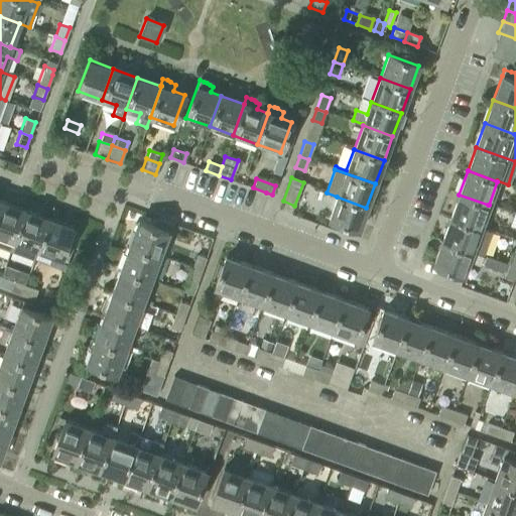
[(459,195),(449,218),(480,229),(490,233),(490,232),(480,228),(488,205),(459,195)]
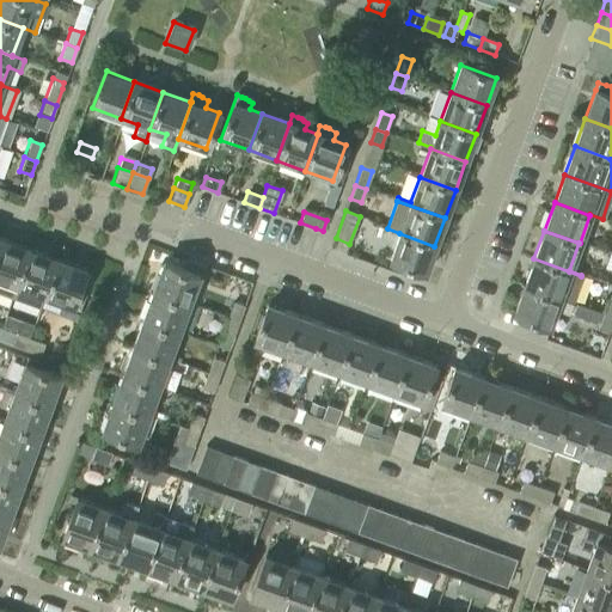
[(424,275),(434,246),(399,233),(389,262),(404,267),(420,273),(424,275)]
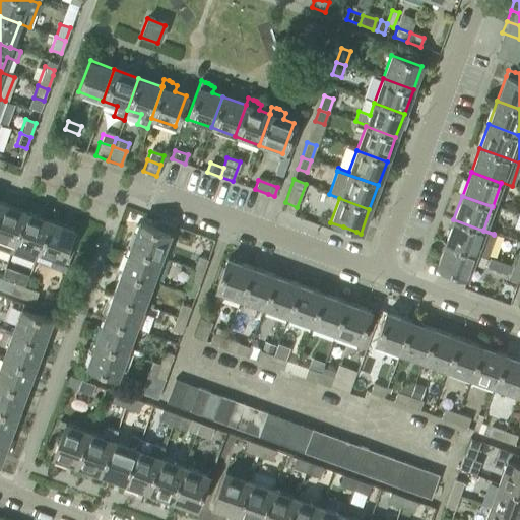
[(0,249),(9,253),(24,212),(1,203),(0,204),(0,249)]
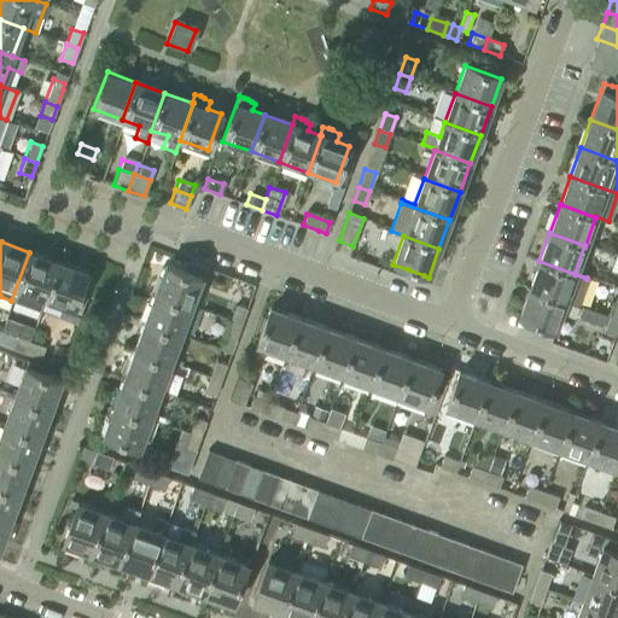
[(44,298),(57,262),(29,252),(11,301),(40,310),(45,298),(44,298)]
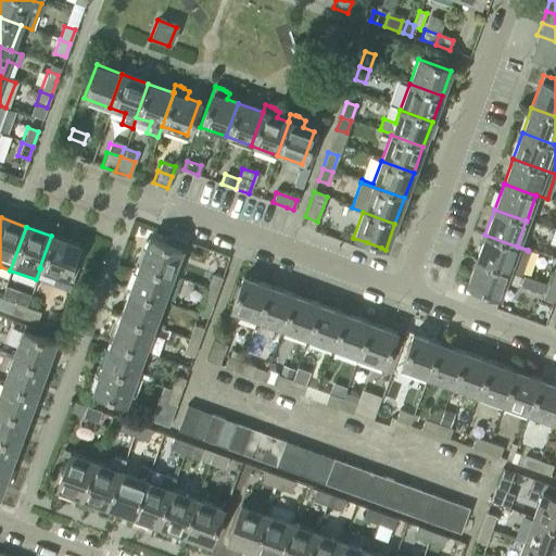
[(484,235),(476,261),(507,272),(519,276),(528,251),(517,247),(484,235)]
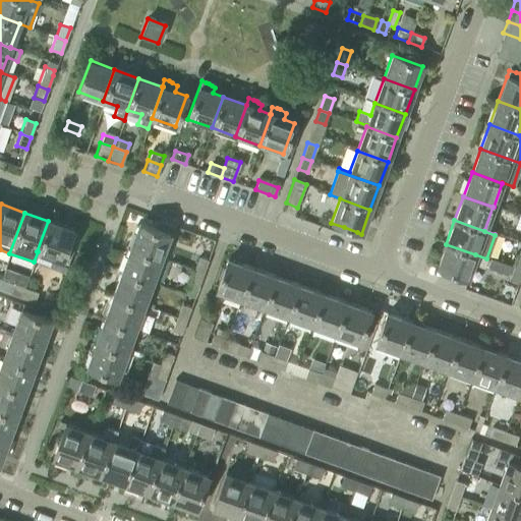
[(37,251),(38,251),(53,256),(49,268),(64,273),(77,236),(72,234),(73,230),(48,221),(37,251)]
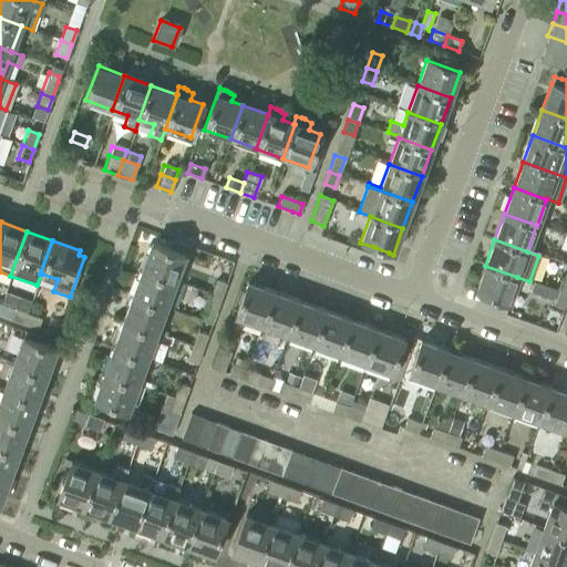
[(153,243),(142,270),(174,282),(185,255),(153,243)]
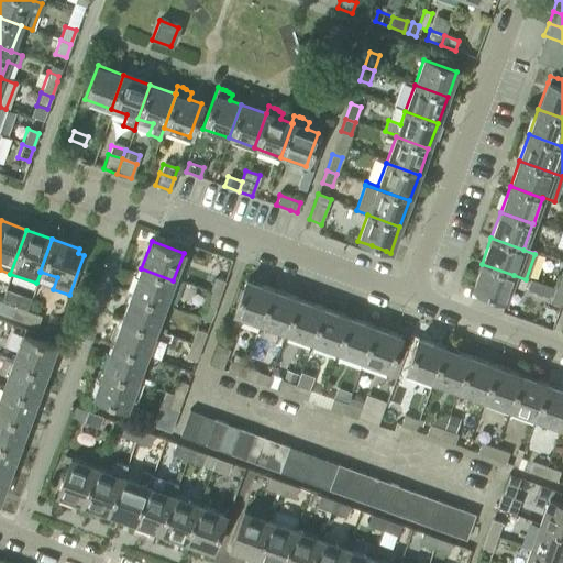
[(372,245),(370,253),(384,258),(386,251),(372,245)]
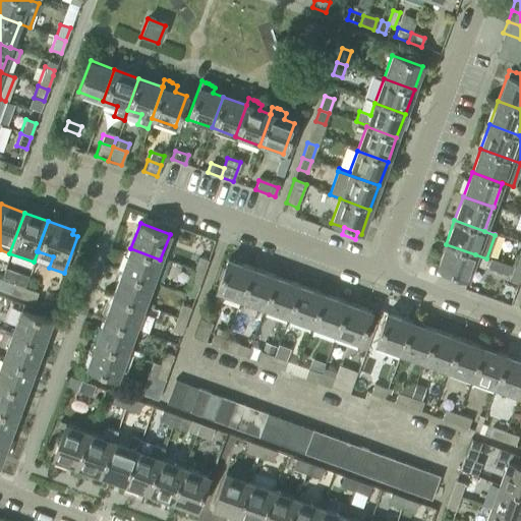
[(446,244),(437,268),(467,279),(473,262),(483,266),(486,258),(475,254),(446,244)]
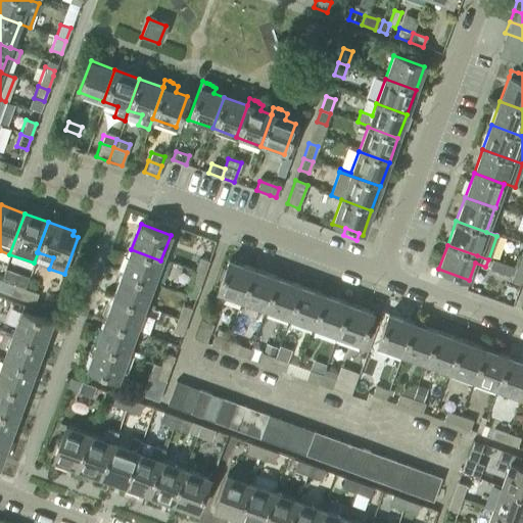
[(131,249),(122,274),(151,285),(160,260),(131,249)]
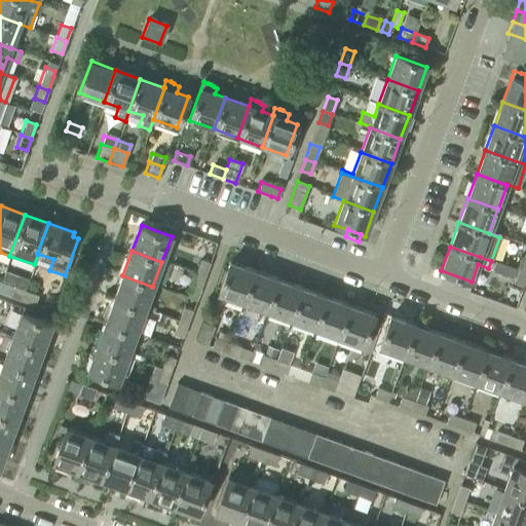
[(195,273),(204,276),(210,263),(199,260),(195,273)]
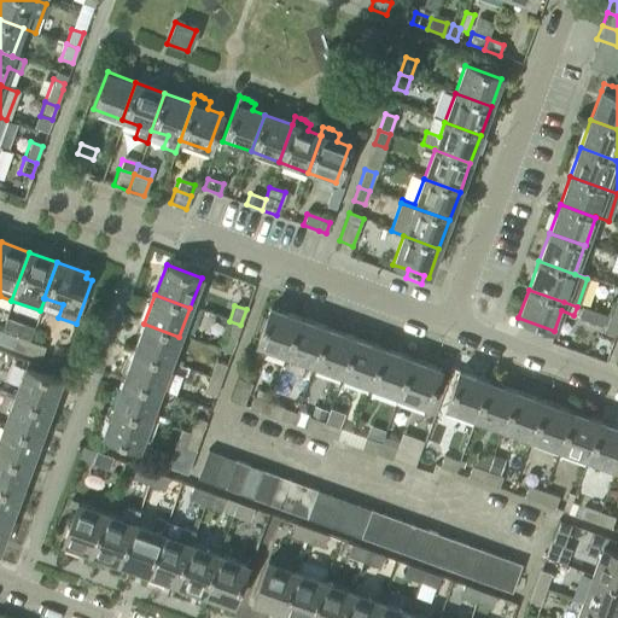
[(284,354),(297,318),(269,308),(256,344),(284,354)]
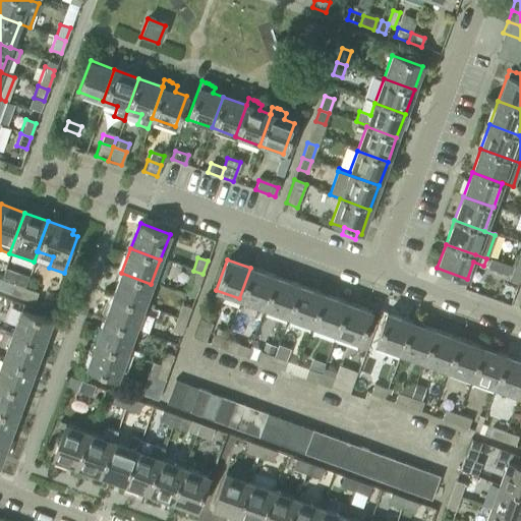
[(485,269),(498,273),(501,264),(488,259),(485,269)]
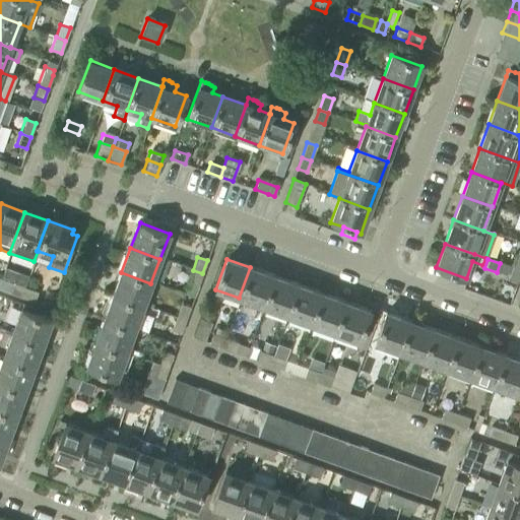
[(263,307),(274,276),(250,267),(239,298),(263,307)]
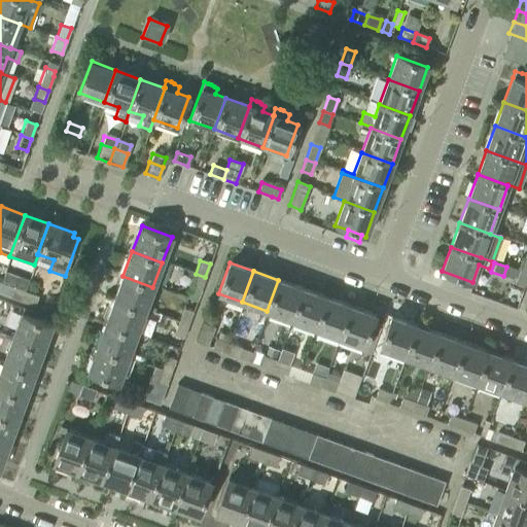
[(524,286),(526,278),(526,274),(519,272),(515,282),(524,286)]
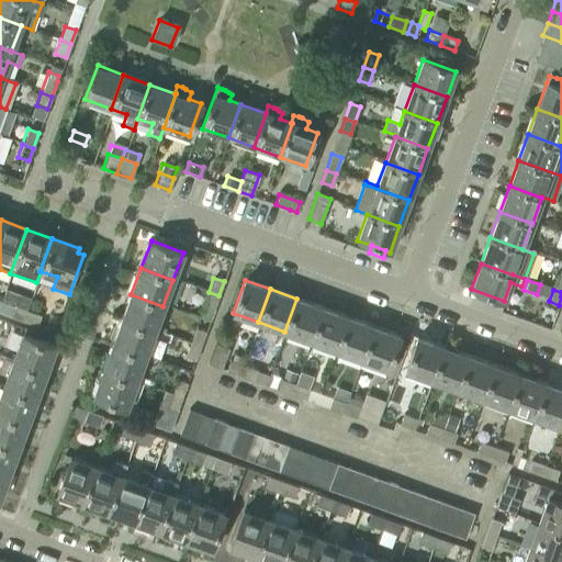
[(213,310),(218,295),(209,292),(203,306),(213,310)]
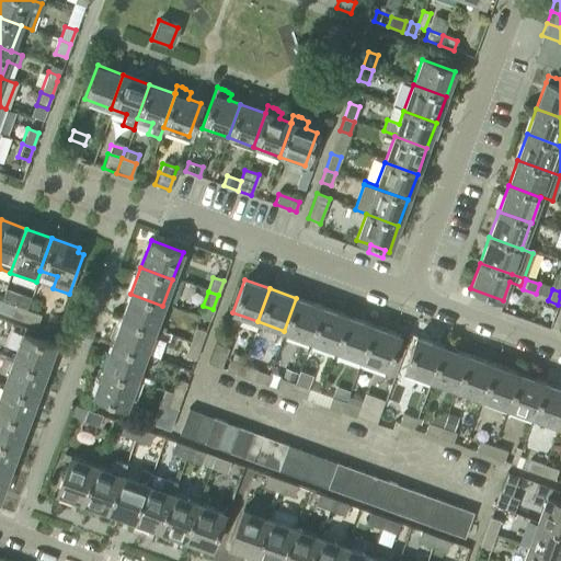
[(130,294),(121,320),(152,333),(162,306),(130,294)]
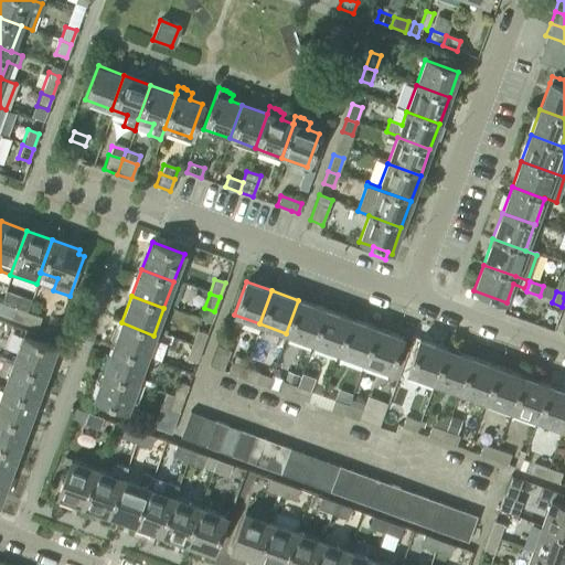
[(532,311),(507,302),(497,299),(493,309),(529,322),(532,311)]
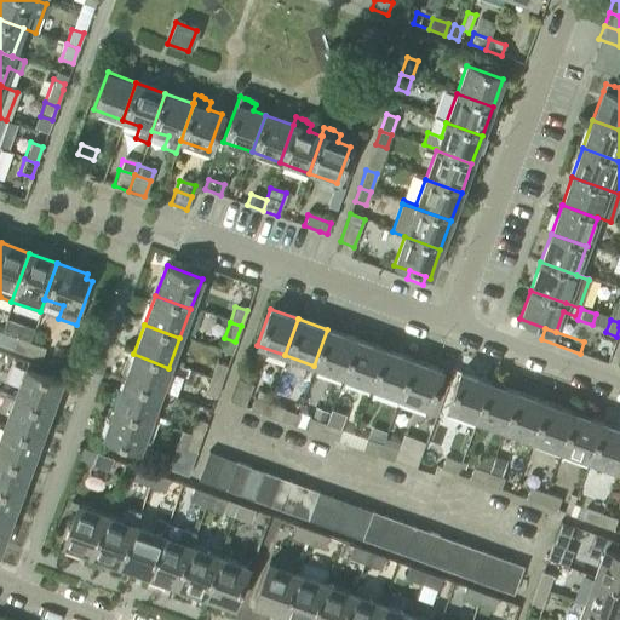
[(343,377),(356,340),(327,329),(314,366),(343,377)]
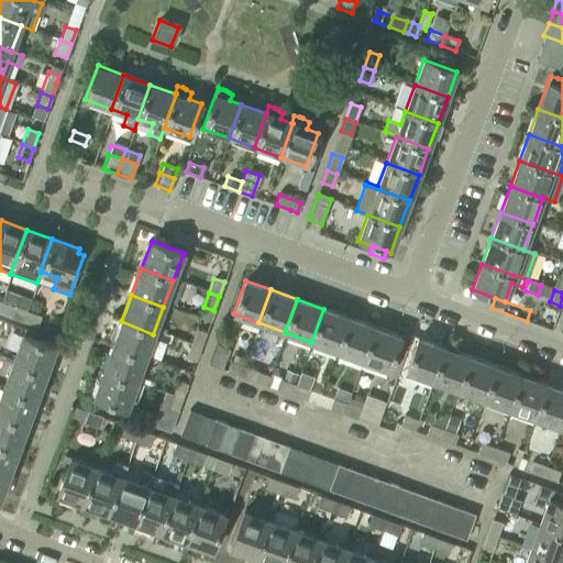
[(0,313),(22,321),(25,311),(0,301),(0,313)]
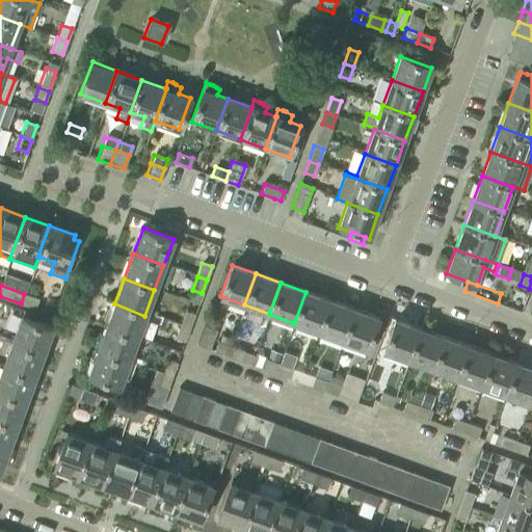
[(318,331),(329,300),(306,292),(294,323),(318,331)]
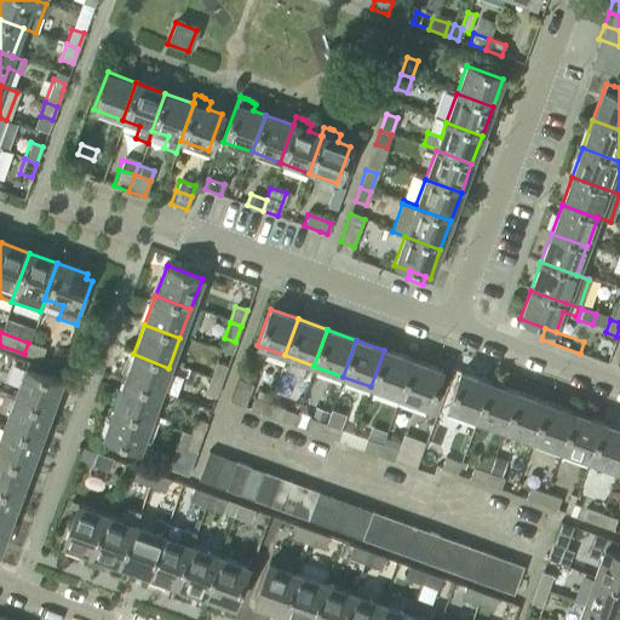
[(28,343),(24,354),(40,360),(44,349),(28,343)]
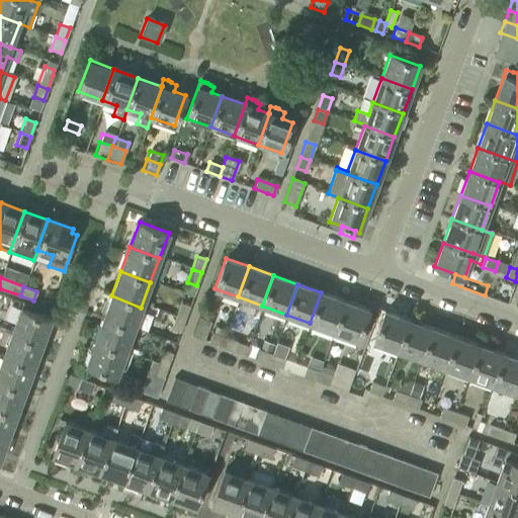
[(334,332),(345,301),(321,292),(310,323),(334,332)]
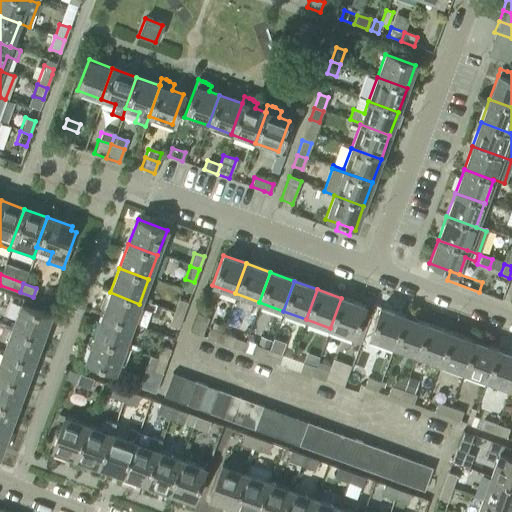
[(110,292),(100,317),(130,328),(139,304),(110,292)]
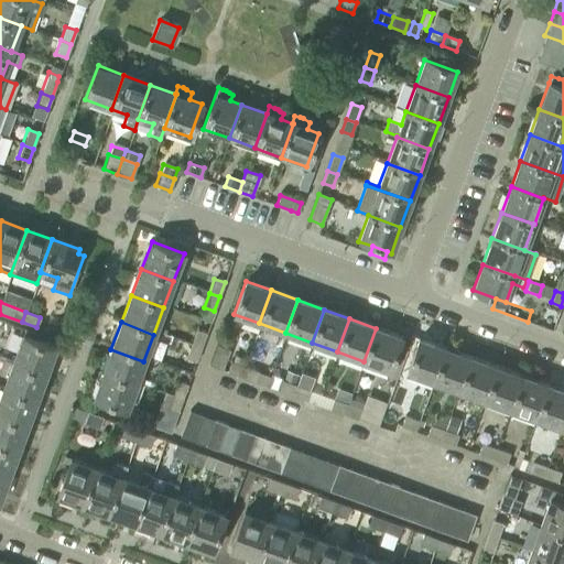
[(376,328),(364,361),(390,370),(392,364),(396,355),(401,337),(376,328)]
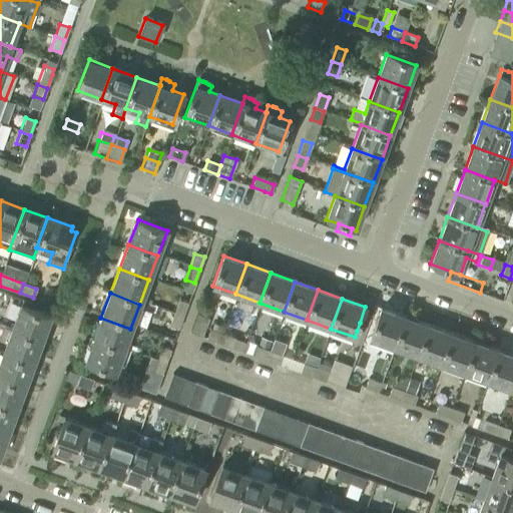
[(173,313),(182,317),(187,304),(178,300),(173,313)]
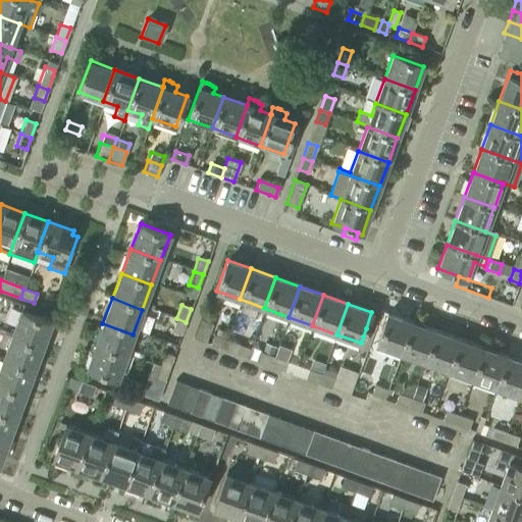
[(11,334),(41,346),(50,321),(19,310),(11,334)]
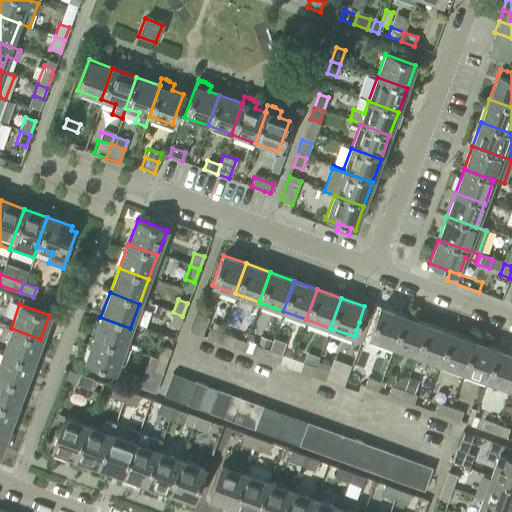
[(369,336),(369,337),(373,339),(392,346),(403,316),(380,307),(369,336)]
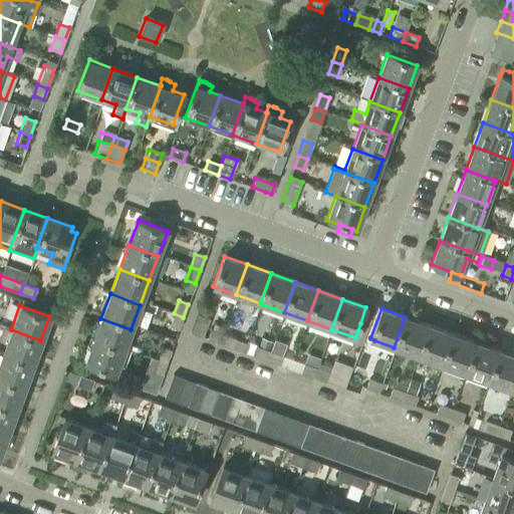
[(178,330),(183,317),(174,313),(169,326),(178,330)]
